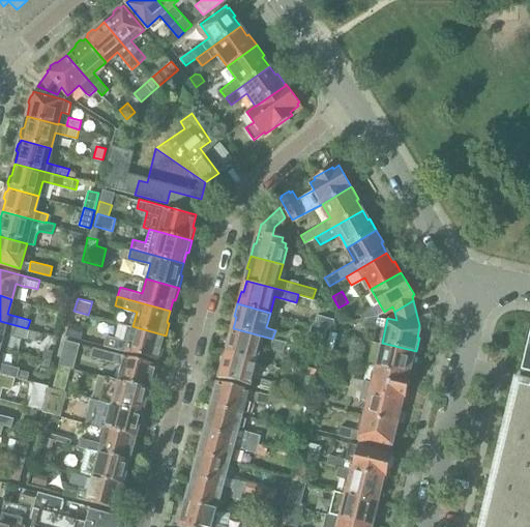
[(359,312),(356,318),(356,319),(364,318),(378,316),(372,305),(359,312)]
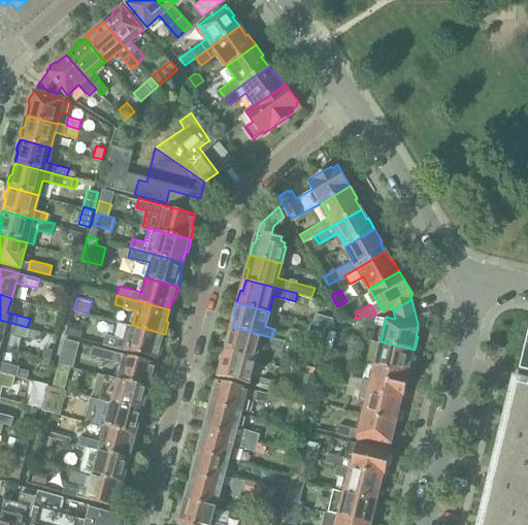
[(363,317),(362,322),(374,325),(377,316),(377,314),(376,315),(363,317)]
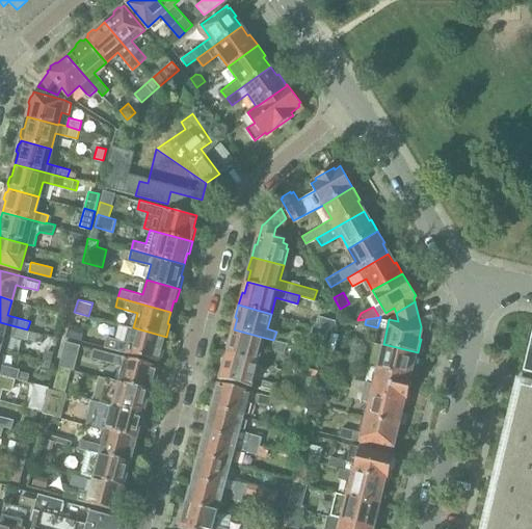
[(0,342),(3,333),(42,342),(44,334),(27,329),(0,322),(0,342)]
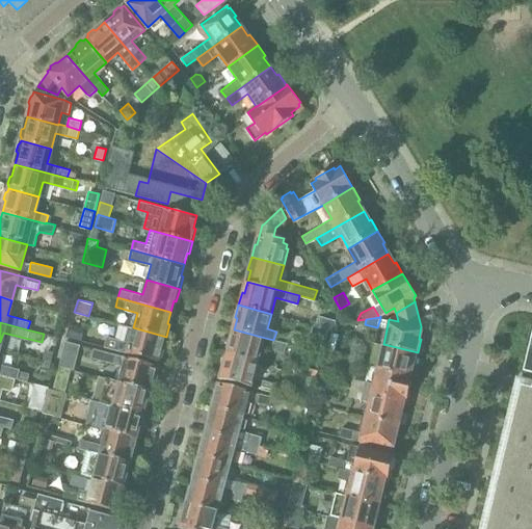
[(107,336),(104,346),(158,361),(161,348),(163,349),(166,337),(133,327),(118,323),(115,338),(107,336)]
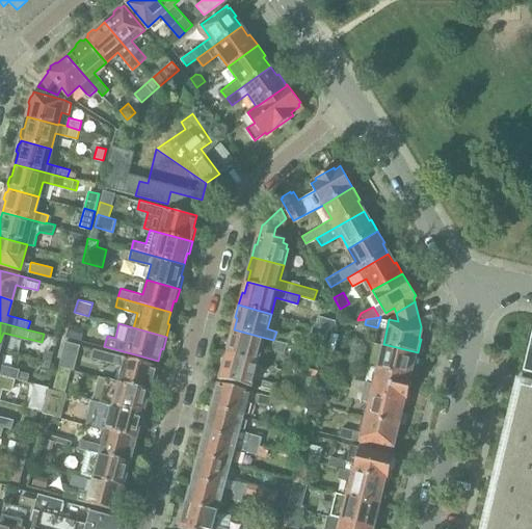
[(309,343),(323,349),(328,329),(313,324),(309,343)]
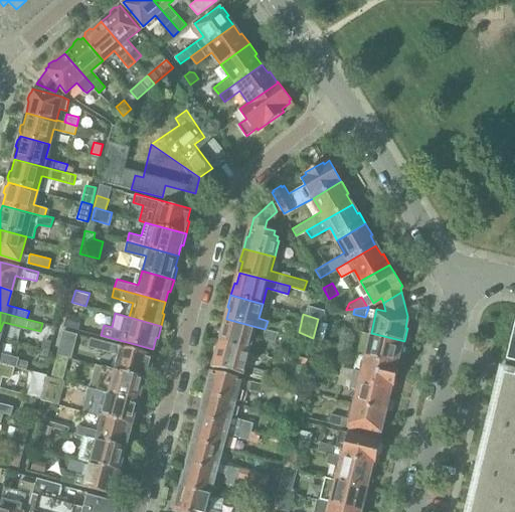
[(68,315),(65,326),(78,329),(81,318),(68,315)]
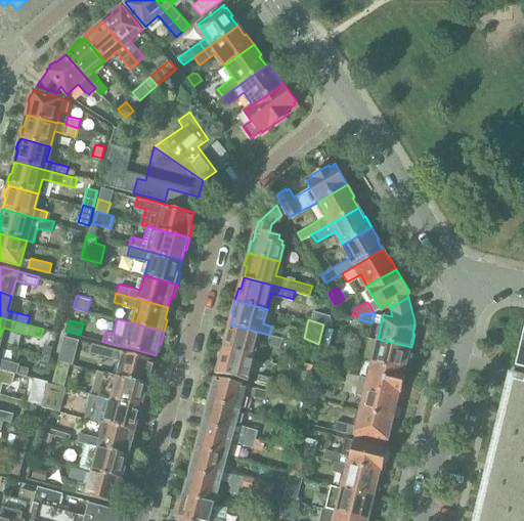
[(225,335),(222,347),(255,356),(261,333),(230,324),(227,336),(225,335)]
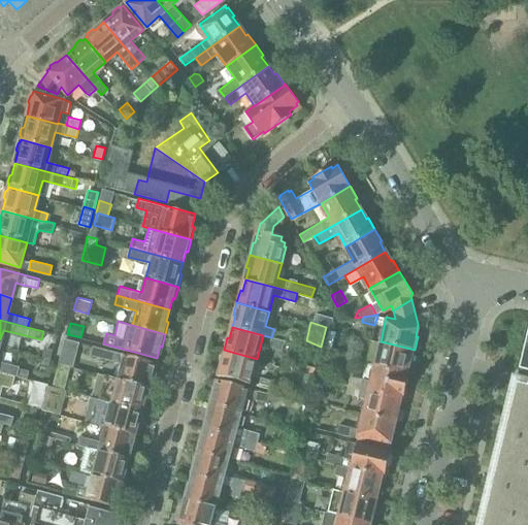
[(527,524),(527,329),(525,345),(519,367),(527,368),(527,382),(527,384),(517,382),(482,524),(527,524)]
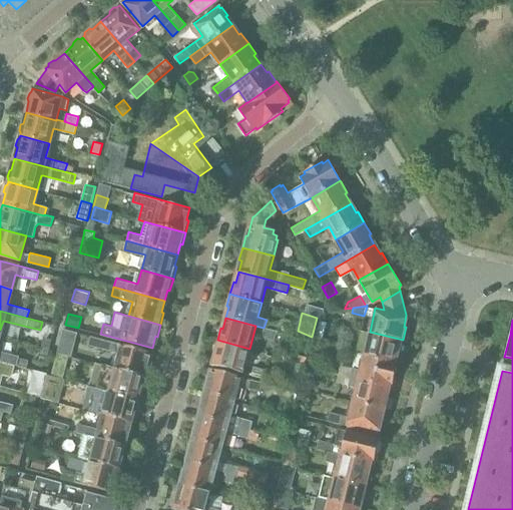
[(263,332),(262,337),(274,340),(277,331),(264,328),(263,332)]
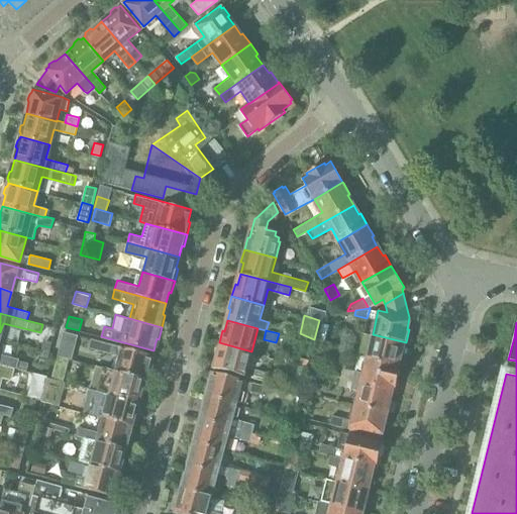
[(363,333),(357,354),(358,354),(367,356),(367,357),(398,366),(398,365),(401,354),(403,354),(406,342),(373,334),(372,335),(363,333)]
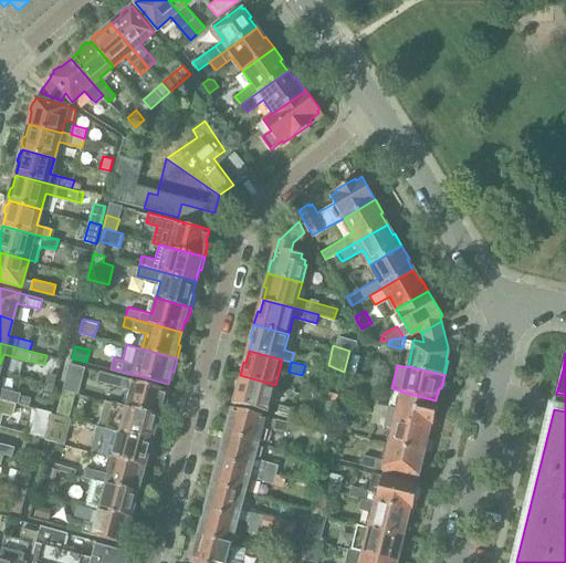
[(111,373),(108,383),(130,388),(126,406),(161,415),(165,402),(163,400),(166,388),(111,373)]
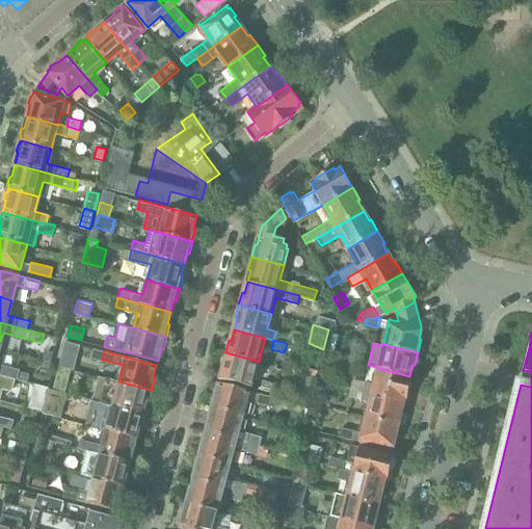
[(224,366),(221,377),(251,386),(259,362),(225,352),(222,365),(224,366)]
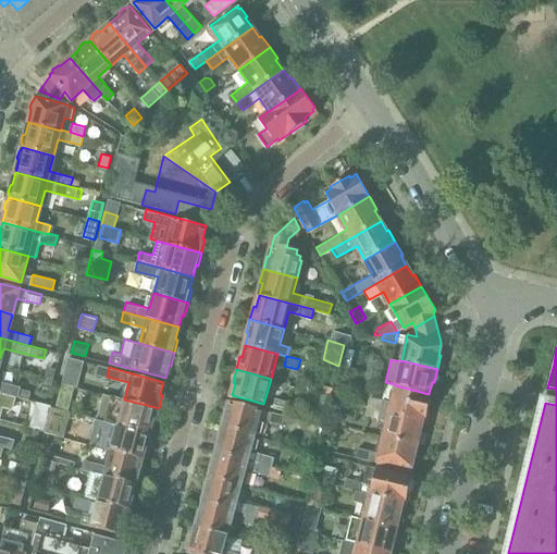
[(0,391),(16,395),(17,388),(19,386),(0,381),(0,391)]
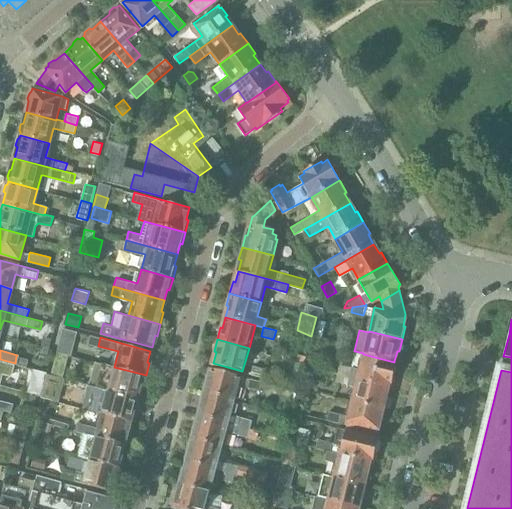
[(68,354),(57,352),(54,363),(65,366),(68,354)]
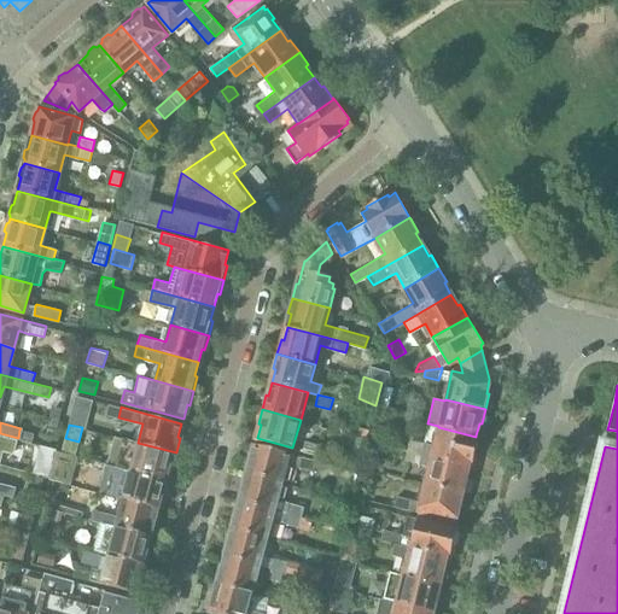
[(409,438),(407,449),(468,463),(468,465),(472,466),(479,436),(476,436),(476,437),(438,427),(435,444),(409,438)]
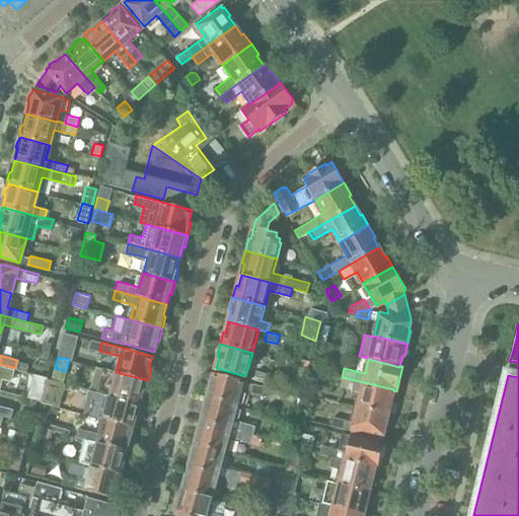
[(16,361),(15,368),(15,369),(26,371),(28,364),(16,361)]
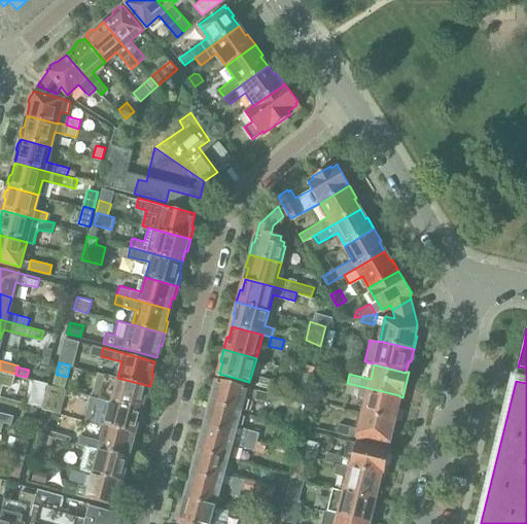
[(0,395),(3,384),(8,386),(12,383),(15,374),(0,370),(0,395)]
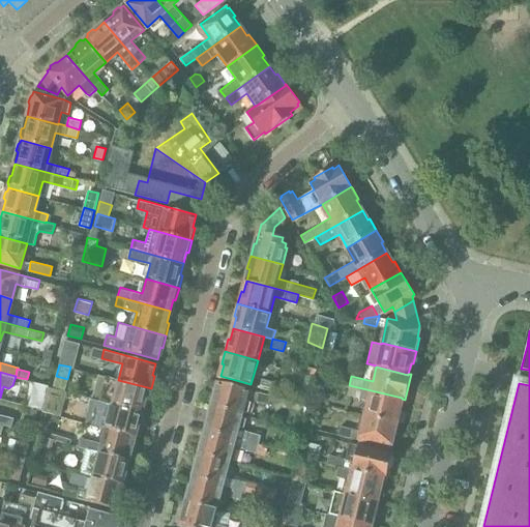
[(262,377),(259,386),(273,390),(275,381),(262,377)]
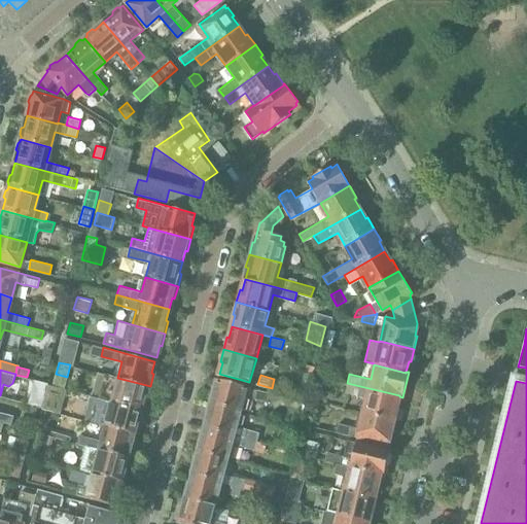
[(94,387),(91,395),(142,410),(145,398),(147,398),(150,386),(117,378),(113,392),(94,387)]
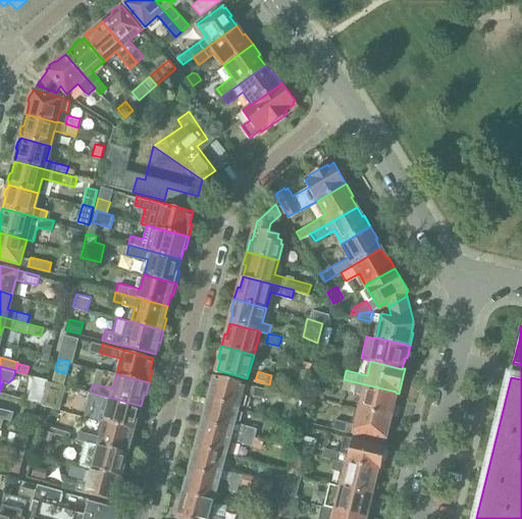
[(34,375),(28,399),(43,403),(45,394),(48,380),(48,379),(38,376),(34,375)]
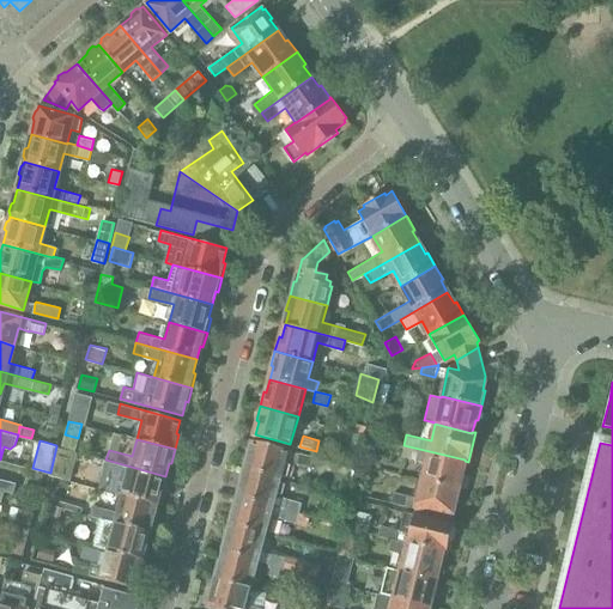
[(247,452),(243,468),(281,477),(286,460),(297,463),(299,452),(254,440),(249,454),(247,452)]
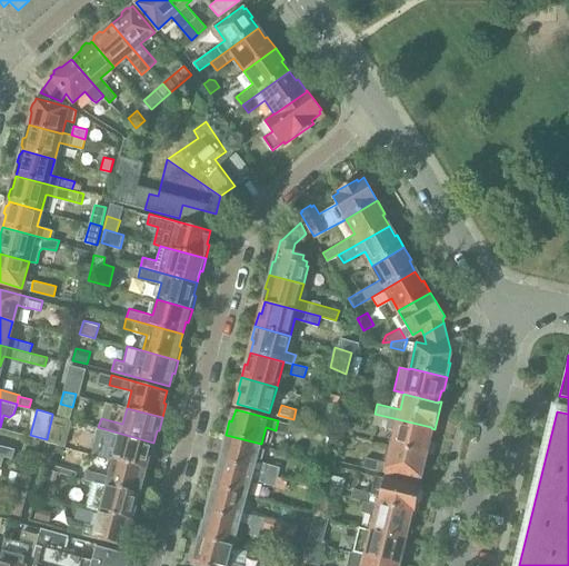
[(375,414),(372,424),(395,429),(391,445),(428,454),(431,440),(429,439),(431,428),(431,427),(375,414)]
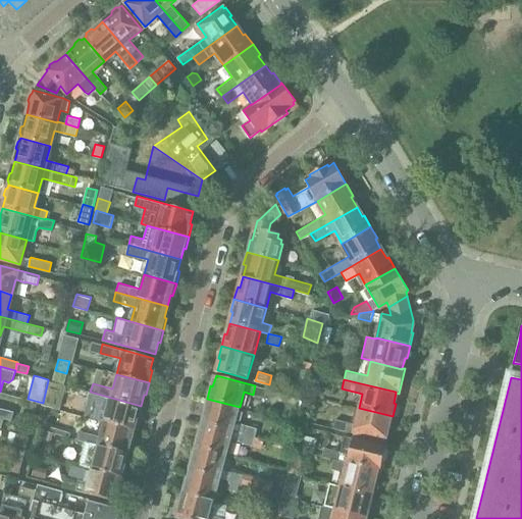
[(255,385),(253,395),(265,398),(267,388),(255,385)]
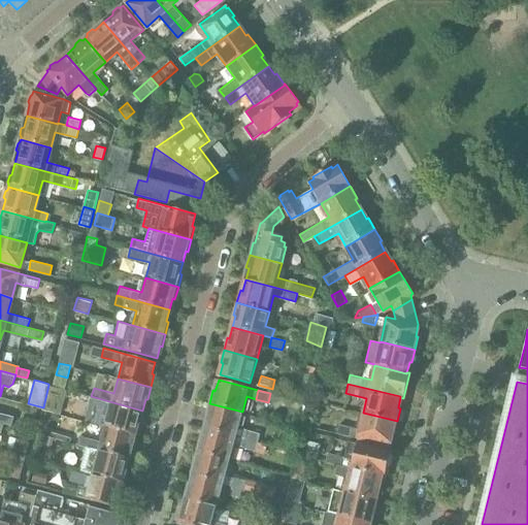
[(91,396),(89,405),(97,407),(93,424),(104,427),(104,426),(138,434),(141,422),(139,422),(142,411),(91,396)]
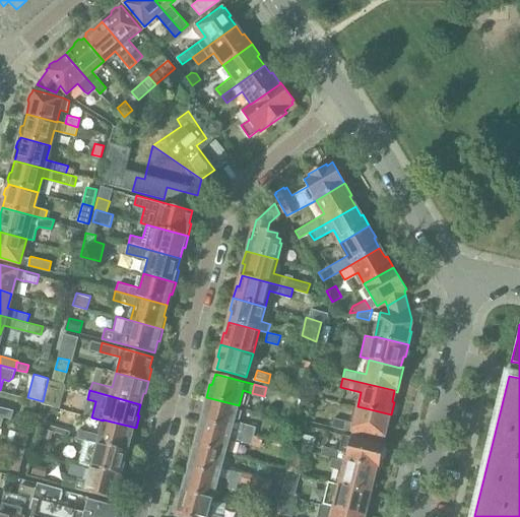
[(205,409),(202,421),(254,435),(254,434),(256,426),(235,419),(239,405),(206,397),(203,409),(205,409)]
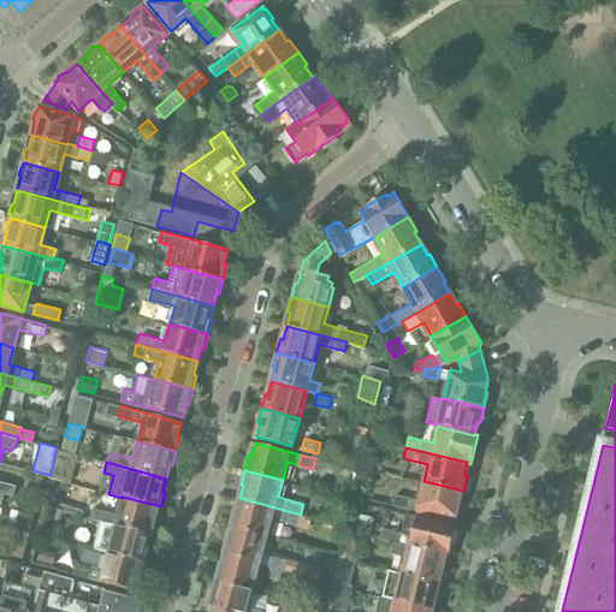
[(36,475),(34,486),(41,487),(43,476),(36,475)]
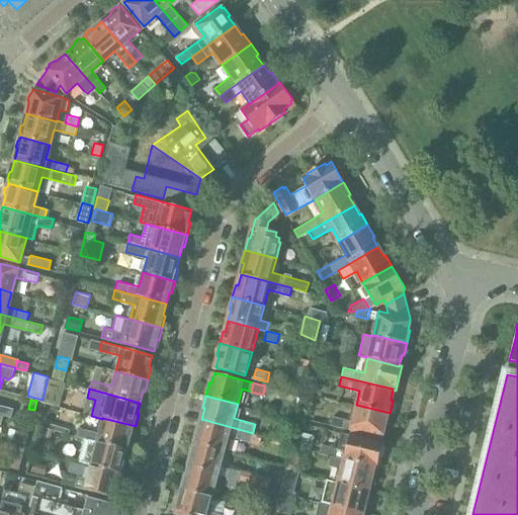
[(0,413),(4,415),(11,416),(13,408),(6,406),(0,404),(0,413)]
